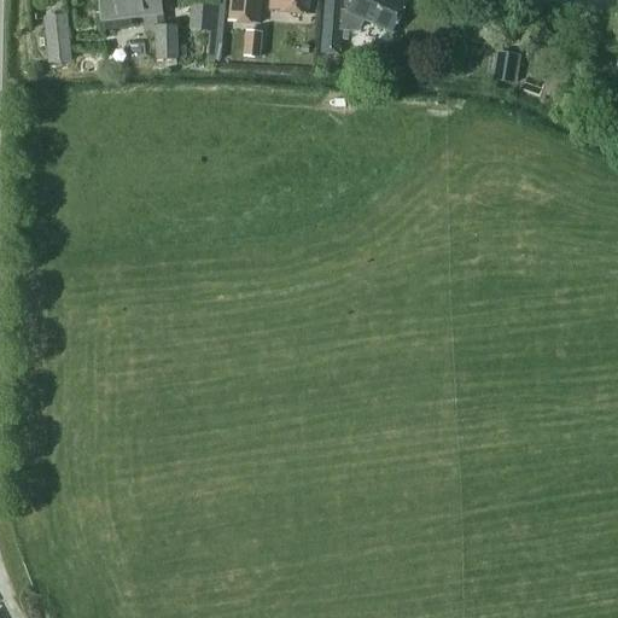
[(162,15),(159,0),(98,0),(101,22),(162,15)]
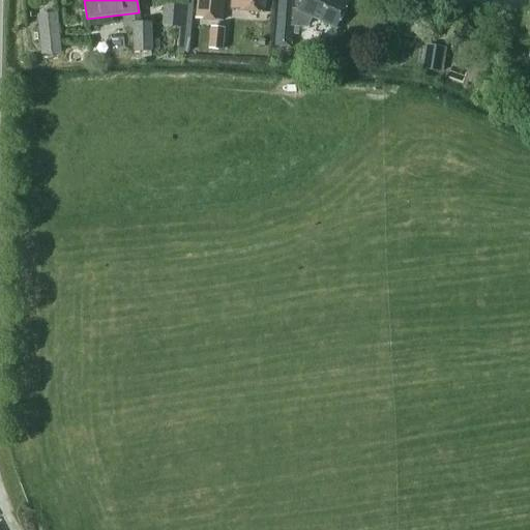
[(222,21),(224,0),(198,0),(197,19),(222,21)]
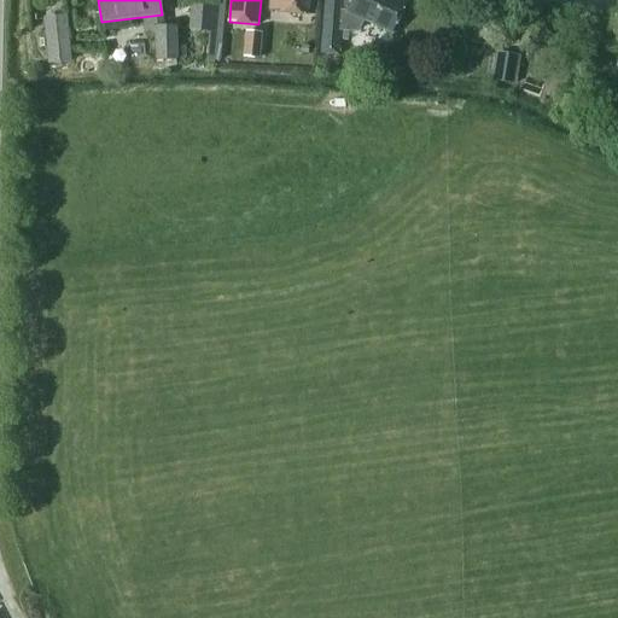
[(269,0),(268,11),(307,15),(307,0),(269,0)]
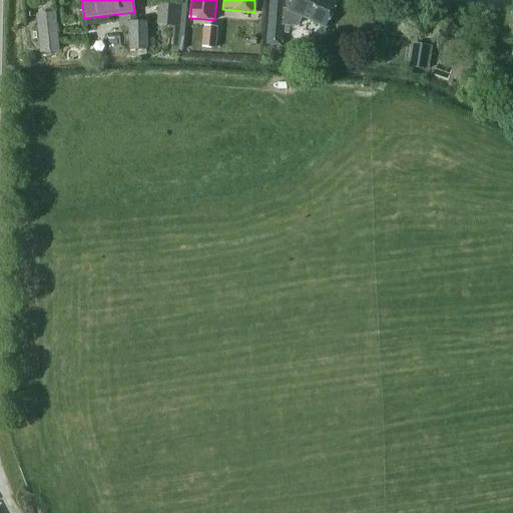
[(281,46),(282,26),(298,27),(303,17),(326,28),(338,2),(334,0),(270,0),(267,45),(281,46)]
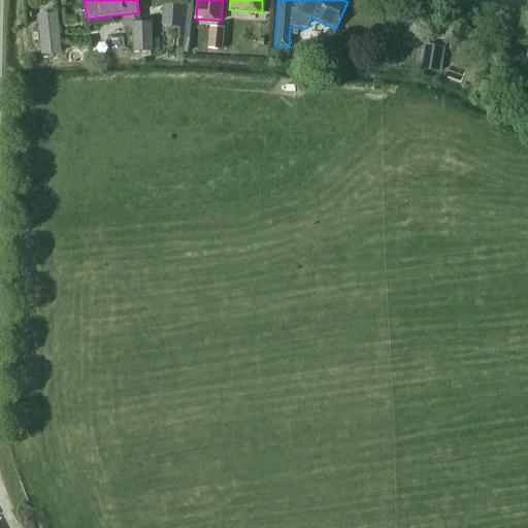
[(163,24),(178,26),(176,48),(187,50),(192,4),(165,1),(163,24)]
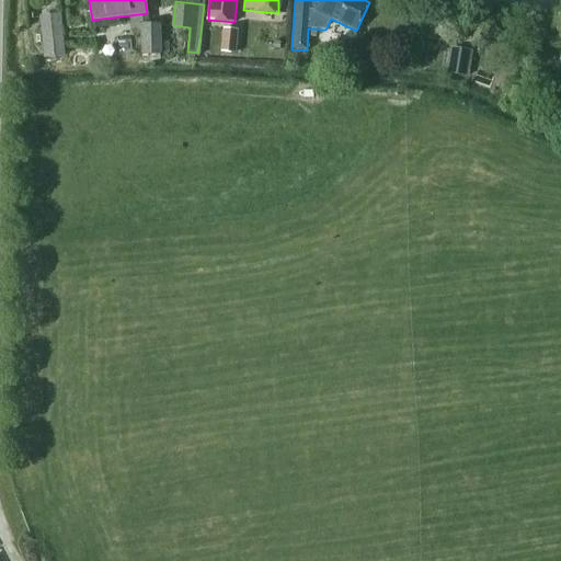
[(60,13),(39,15),(44,59),(65,57),(60,13)]
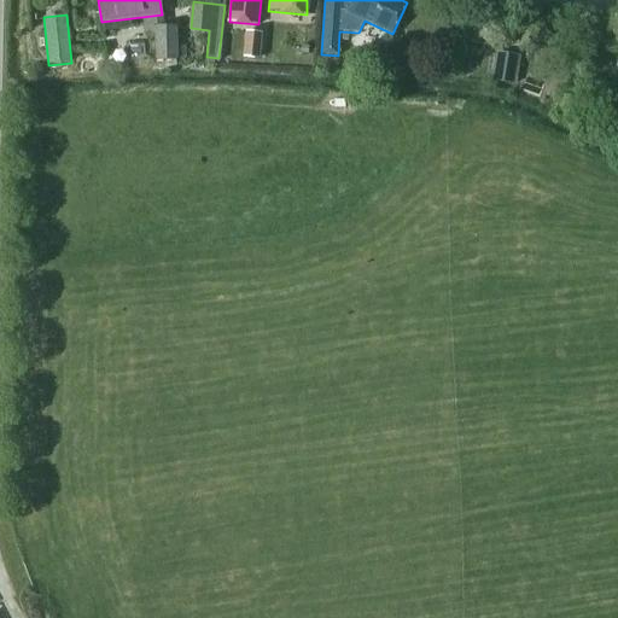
[(176,60),(175,25),(155,27),(156,60),(176,60)]
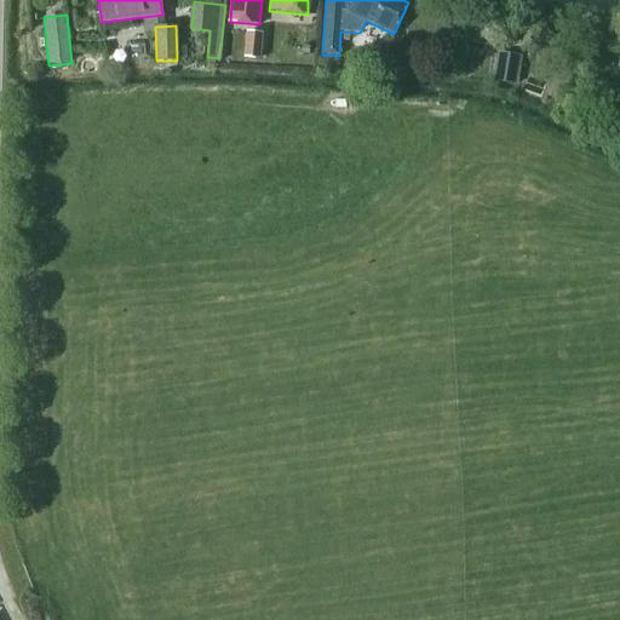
[(259,59),(262,33),(246,32),(246,38),(245,58),(259,59)]
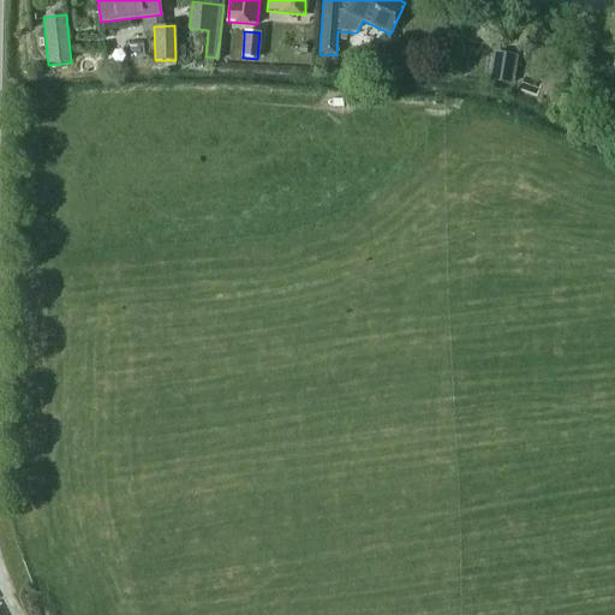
[(518,55),(493,51),(487,79),(513,84),(518,55)]
